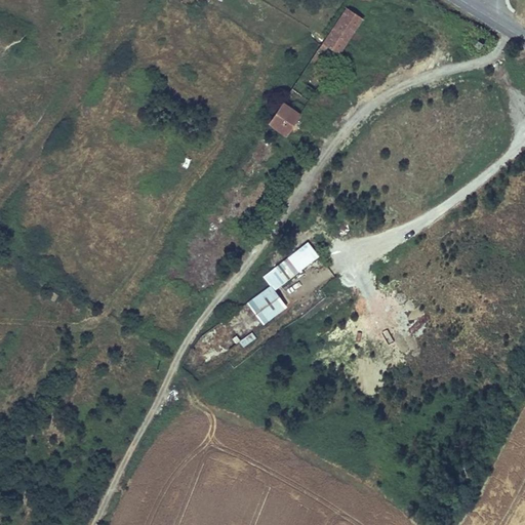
[(322,42),(339,54),(363,18),(346,7),(325,38),(322,42)]
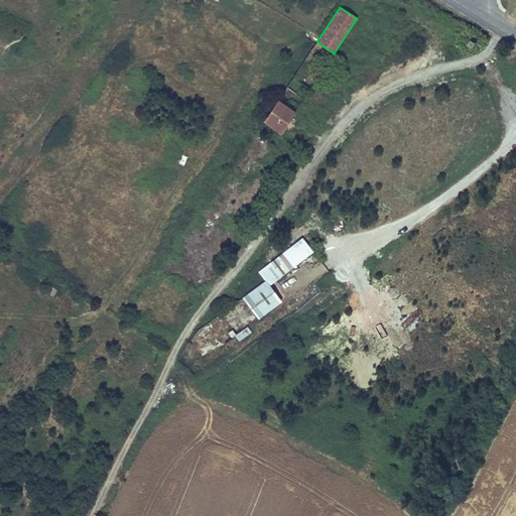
[(477,42),(472,39),(468,44),(474,47),(477,42)]
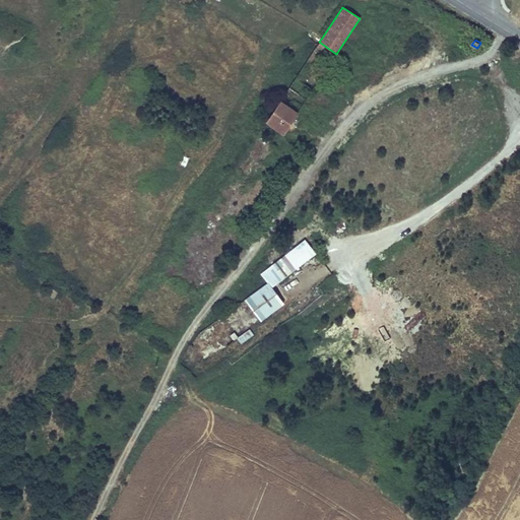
[(280,100),(266,121),(283,132),(298,112),(280,100)]
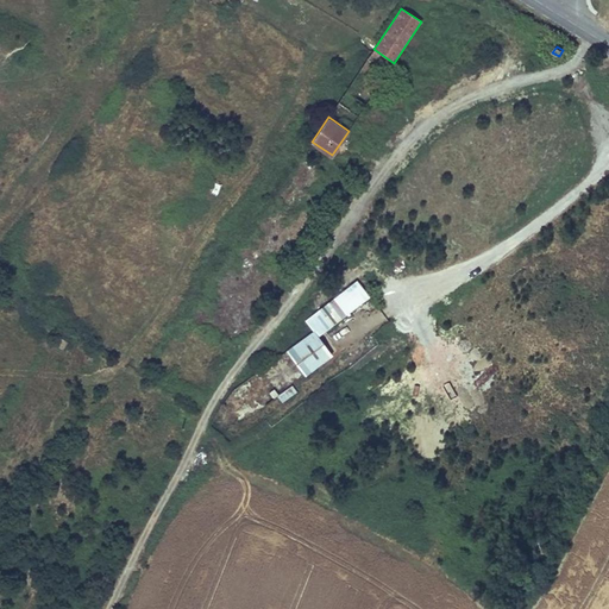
[(286,352),(303,376),(331,356),(316,337),(369,296),(357,281),(306,321),(313,332),(286,352)]
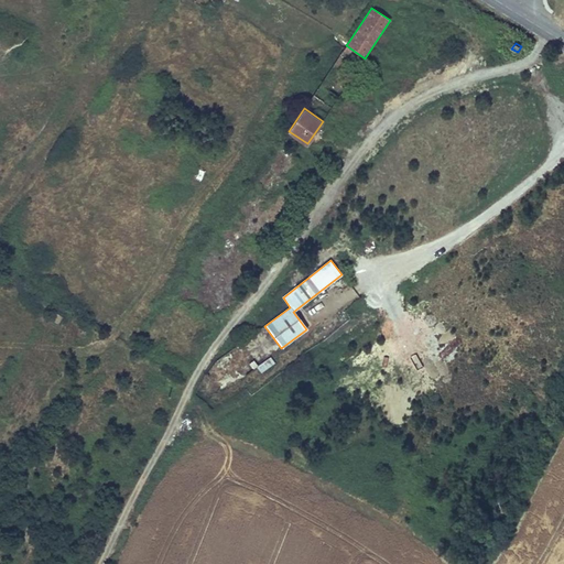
[(57,323),(62,316),(56,313),(52,320),(57,323)]
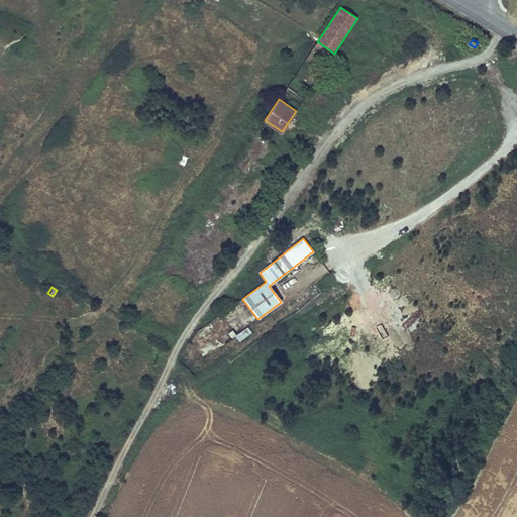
[(248,326),(235,334),(239,340),(251,332),(248,326)]
